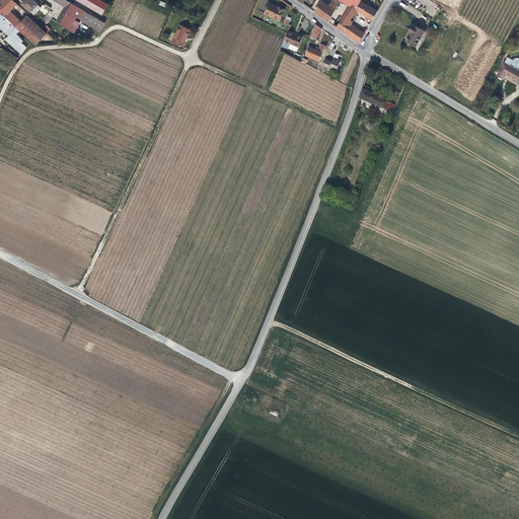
[(10,11),(14,7),(7,0),(1,0),(0,1),(0,3),(2,5),(0,6),(0,11),(0,12),(5,17),(9,12),(10,14),(12,12),(10,11)]
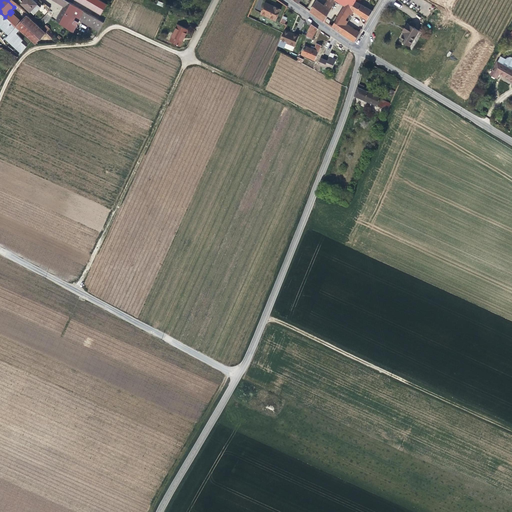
[(38,4),(33,0),(24,0),(22,3),(31,12),(38,4)]
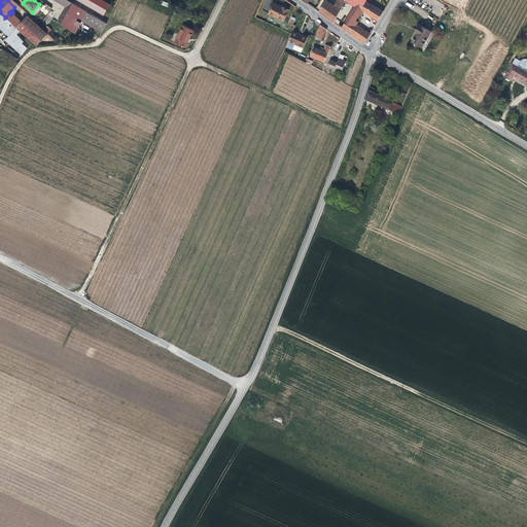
[(110,4),(102,0),(77,0),(104,15),(110,4)]
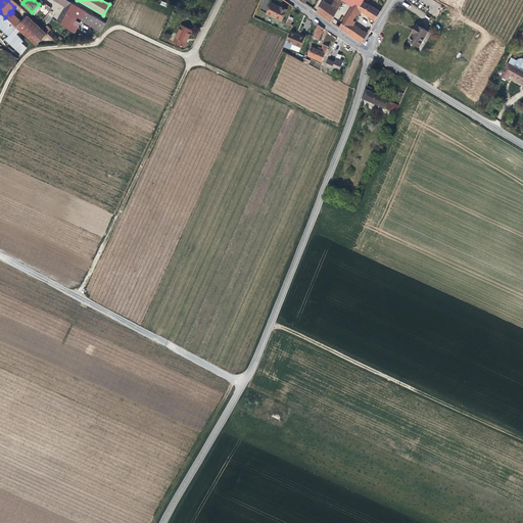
[(343,0),(342,0),(335,0),(332,7),(337,10),(339,6),(343,0)]
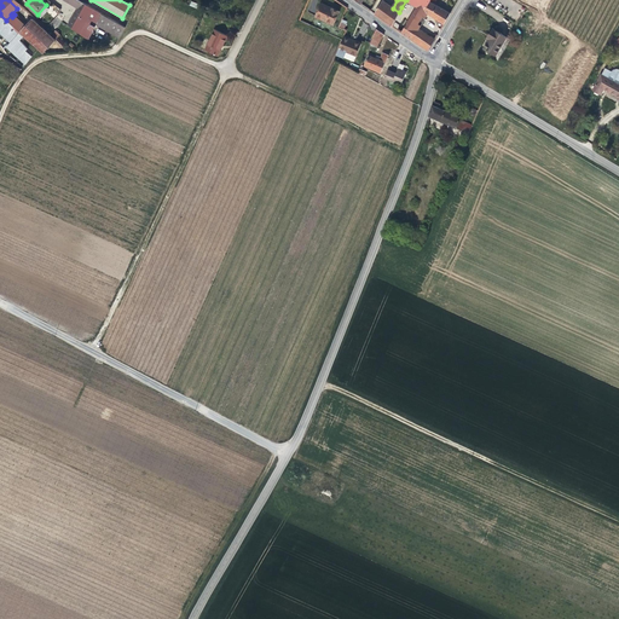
[(437,0),(435,0),(405,0),(406,0),(408,1),(412,5),(416,7),(409,22),(404,18),(401,21),(398,30),(408,38),(417,42),(428,51),(429,51),(435,40),(415,27),(421,16),(422,15),(423,16),(426,17),(427,16),(423,13),(424,12),(428,15),(444,25),(444,24),(451,13),(435,5),(437,0)]
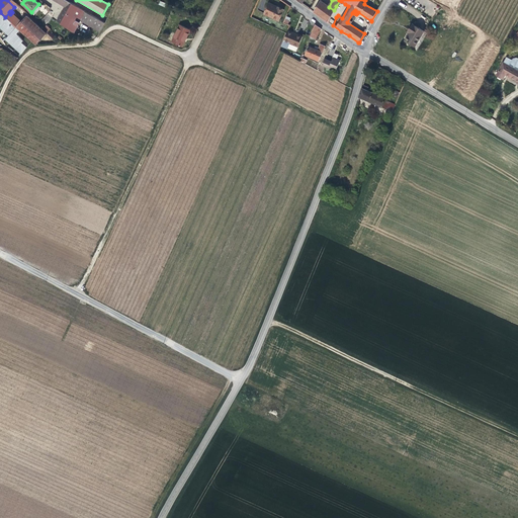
[(328,22),(334,12),(334,10),(329,7),(328,6),(321,1),(314,12),(316,13),(328,22)]
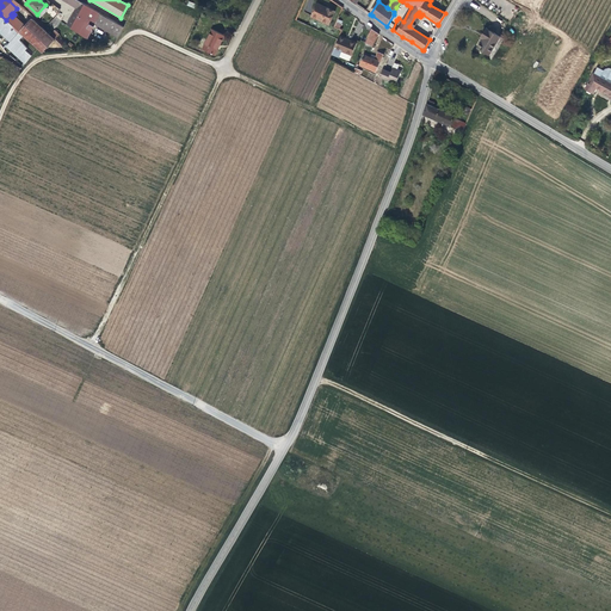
[(76,32),(90,7),(81,2),(78,8),(75,13),(67,25),(76,32)]
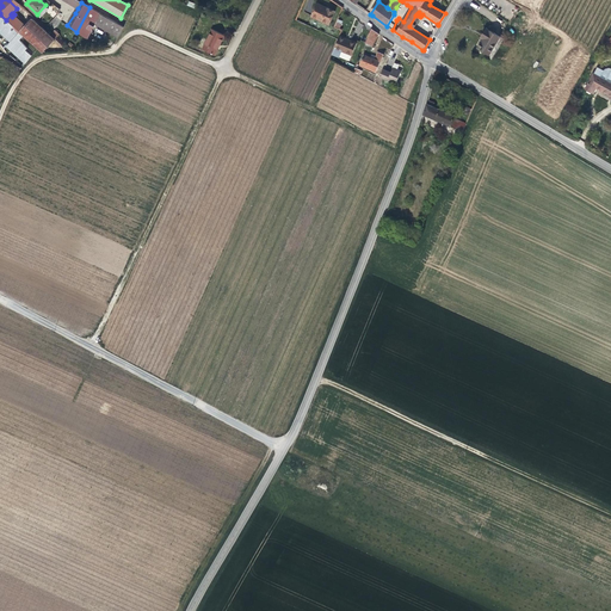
[(41,18),(49,8),(45,5),(37,14),(41,18)]
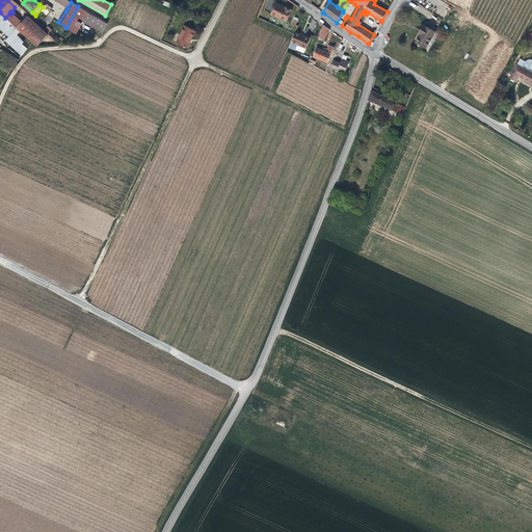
[(287,22),(292,10),(286,7),(286,8),(276,4),(271,15),(287,22)]
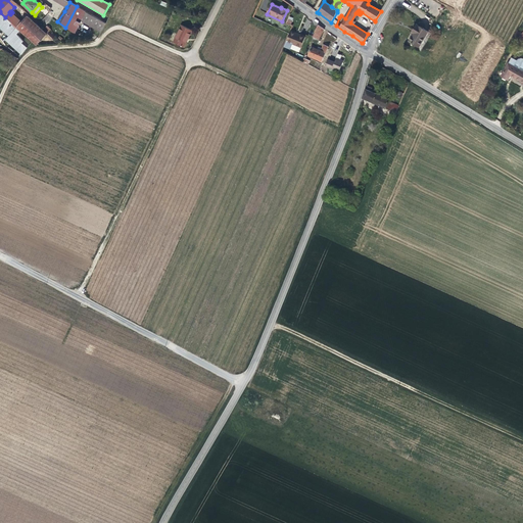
[(75,34),(82,21),(87,12),(77,6),(65,28),(75,34)]
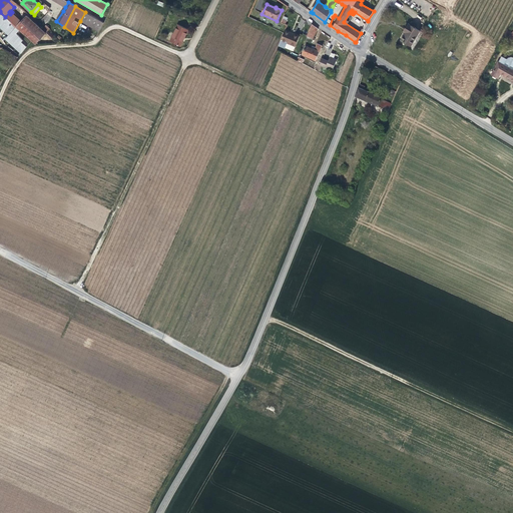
[(10,14),(9,12),(5,17),(12,23),(16,27),(20,23),(10,14)]
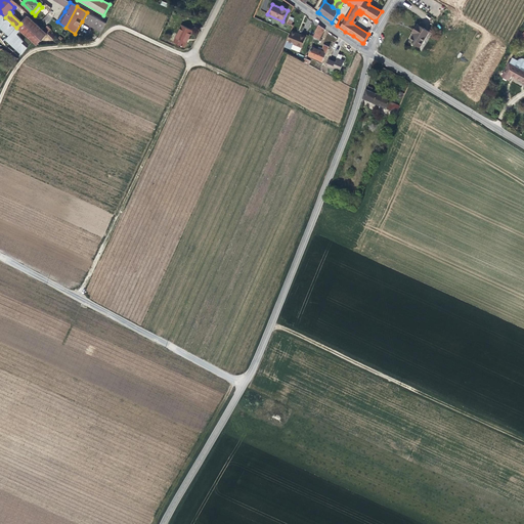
[(106,24),(87,12),(82,22),(101,32),(106,24)]
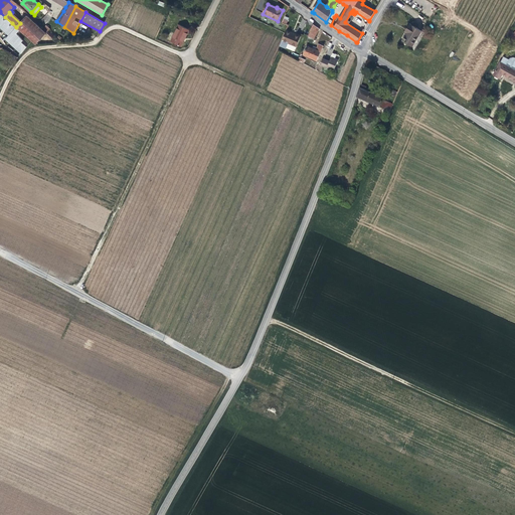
[(331,25),(334,17),(336,15),(332,12),(326,22),(328,23),(331,25)]
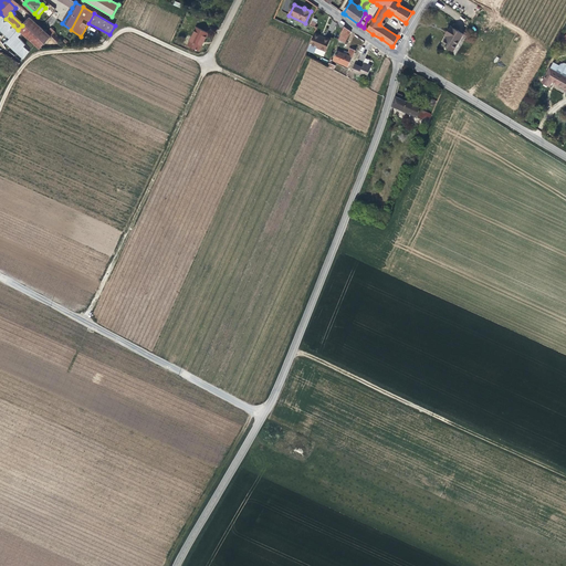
[(48,33),(30,18),(22,25),(18,30),(35,45),(40,50),(40,49),(51,37),(48,33)]
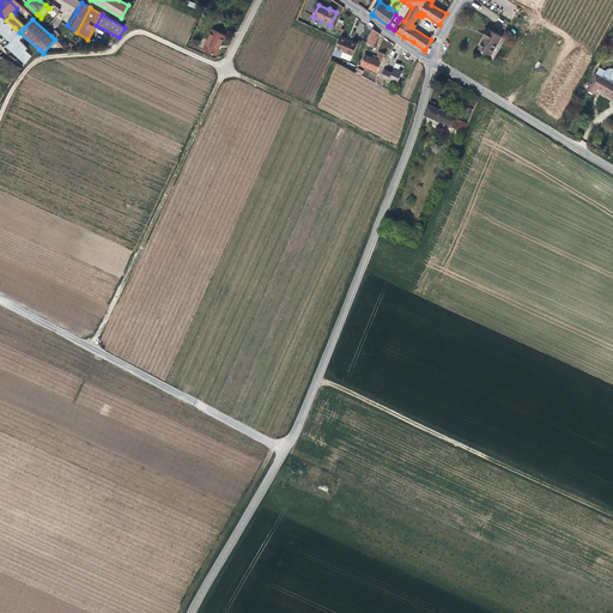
[(12,28),(5,22),(0,25),(0,34),(4,37),(12,28)]
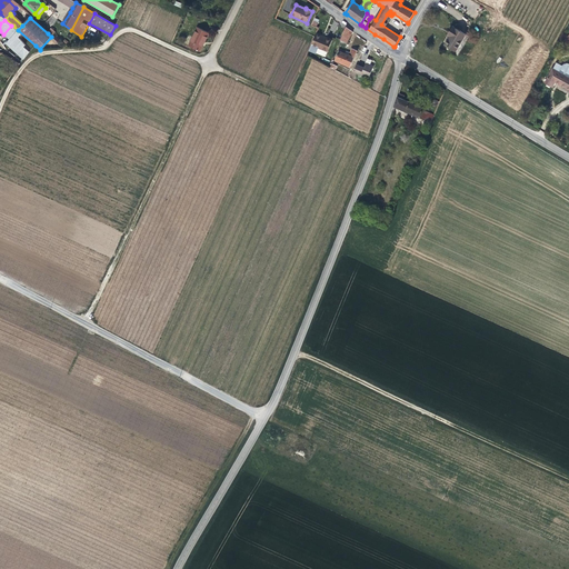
[(335,21),(329,30),(333,32),(339,23),(335,21)]
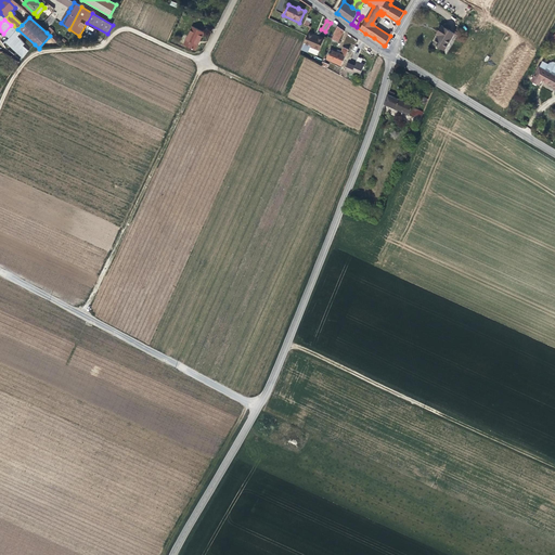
[(16,31),(11,25),(3,34),(10,39),(16,31)]
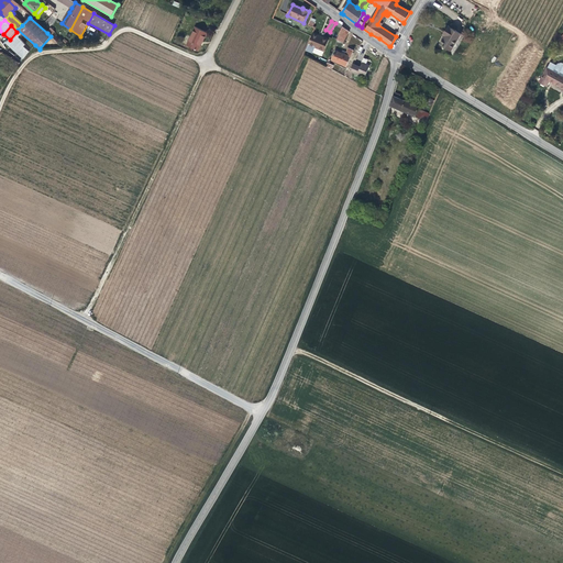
[(343,43),(349,32),(342,26),(338,35),(339,35),(338,36),(337,40),(343,43)]
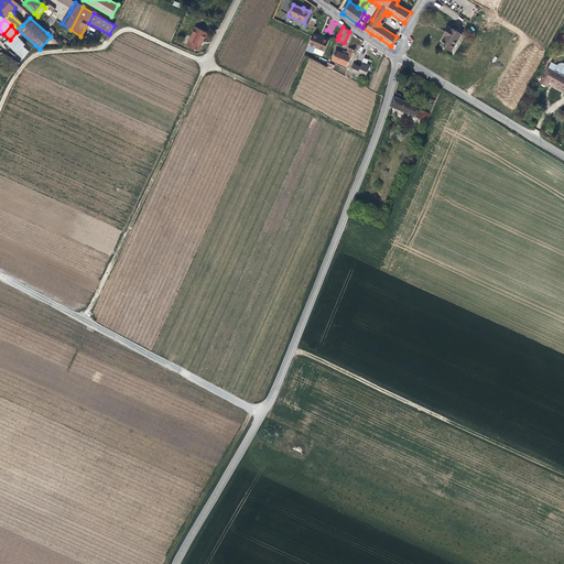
[(452,51),(462,34),(448,26),(445,32),(447,33),(443,41),(441,45),(452,51)]
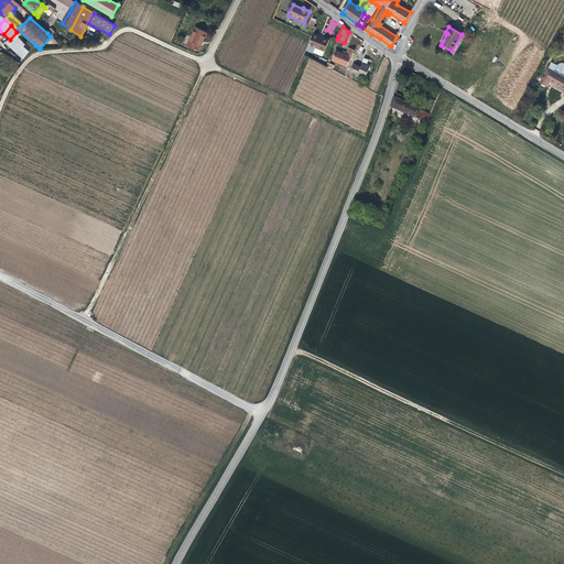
[(204,40),(207,33),(196,28),(187,45),(198,51),(204,40)]
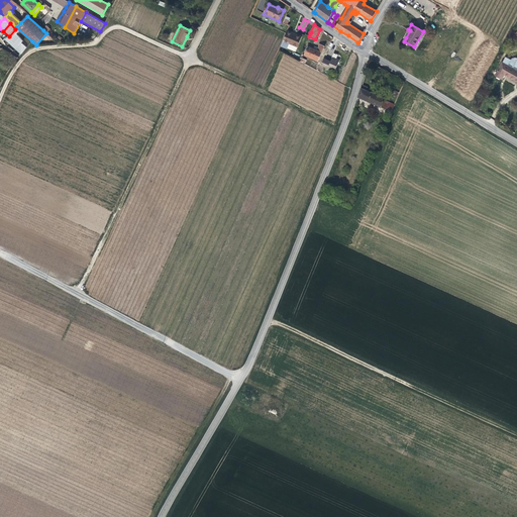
[(20,33),(17,29),(5,40),(11,46),(20,37),(18,35),(20,33)]
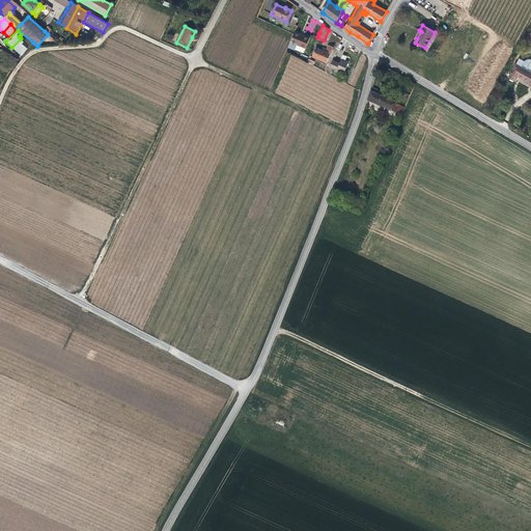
[(306,48),(310,37),(303,35),(295,32),(294,34),(288,48),(295,50),(297,45),(306,48)]
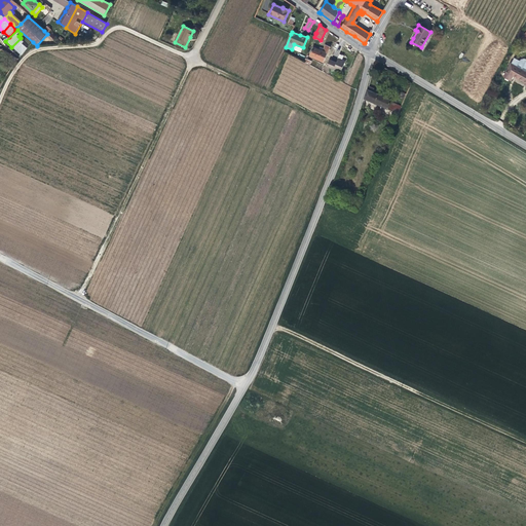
[(25,43),(21,38),(11,47),(23,55),(28,49),(23,45),(25,43)]
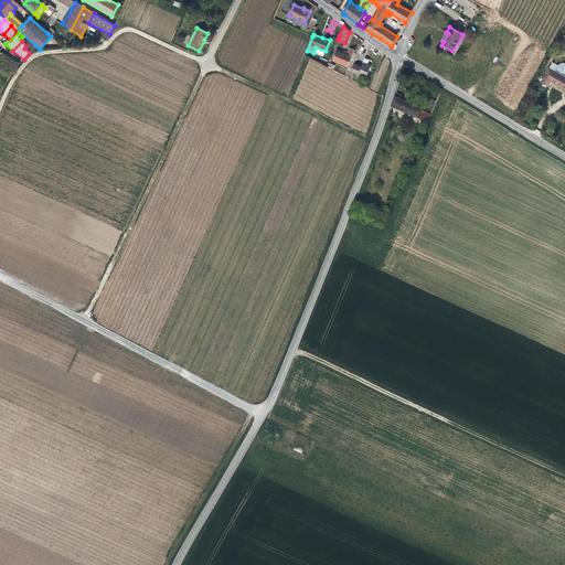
[(348,66),(352,57),(355,51),(350,49),(348,53),(347,55),(342,53),(337,51),(332,60),(348,66)]
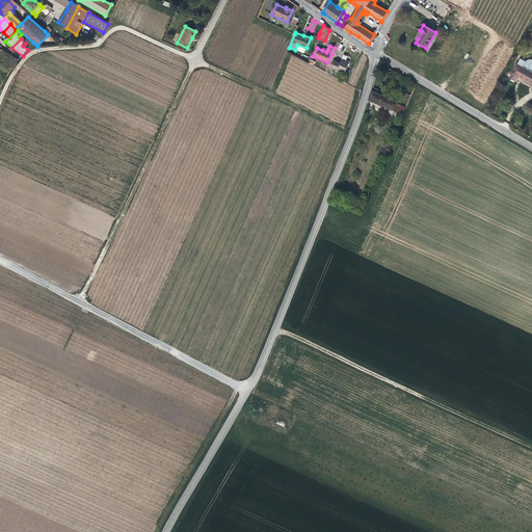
[(345,73),(349,63),(349,62),(346,61),(347,58),(346,56),(345,55),(344,55),(342,59),(340,63),(335,61),(334,60),(330,68),(345,73)]
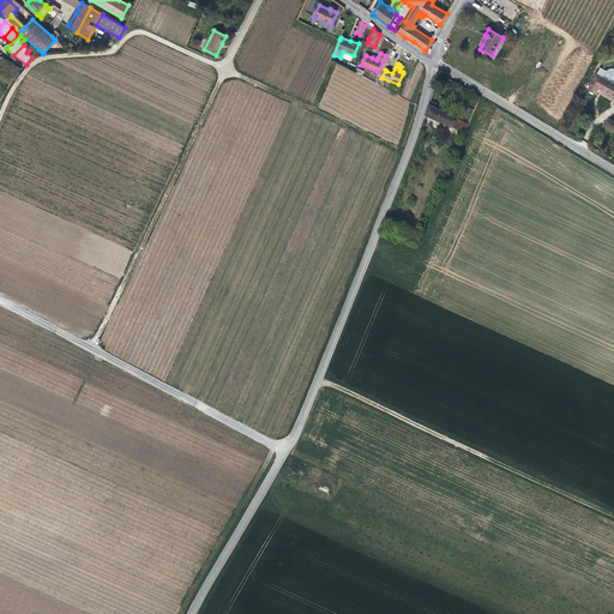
[(613,83),(596,74),(589,89),(596,94),(600,89),(601,89),(606,91),(605,91),(613,96),(613,83)]
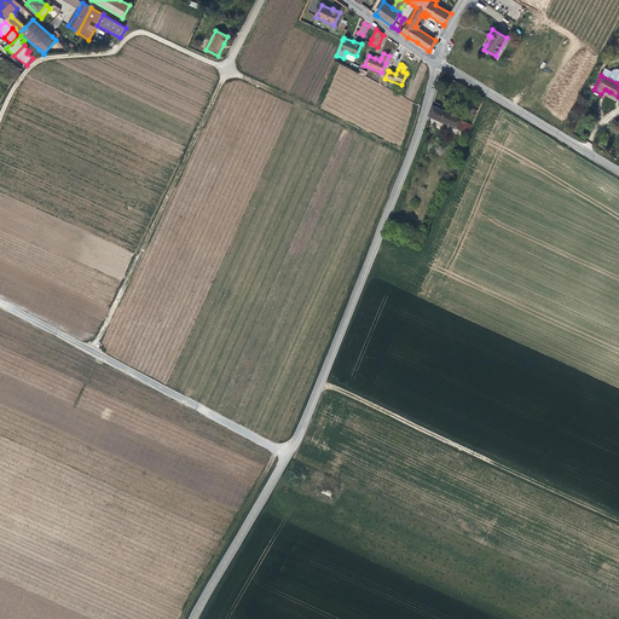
[(473,126),(462,121),(462,120),(456,117),(458,114),(452,111),(451,115),(432,108),(429,117),(431,117),(460,132),(457,137),(467,140),(473,126)]
